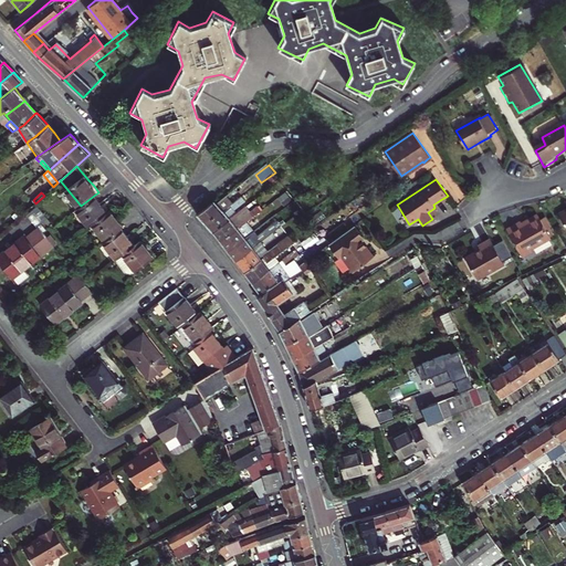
[(95,223),(109,211),(102,203),(95,195),(81,206),(79,208),(93,224),(95,223)]
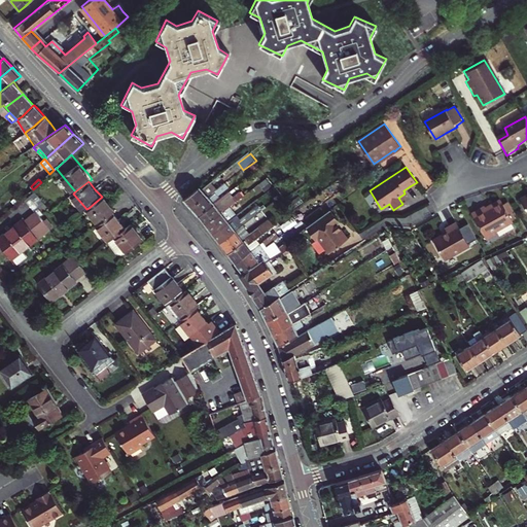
[(212,183),(204,190),(200,186),(184,200),(191,208),(208,196),(209,197),(214,192),(217,190),(212,183)]
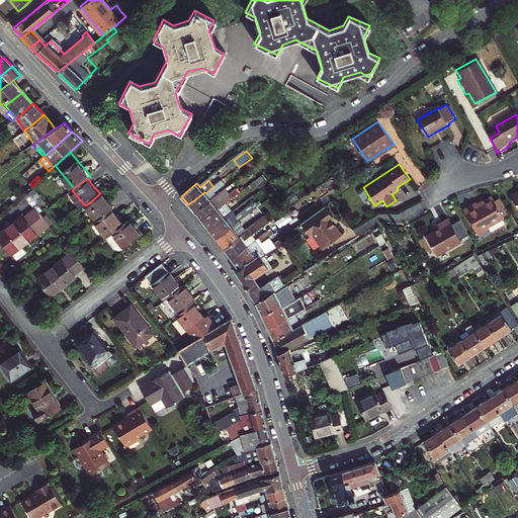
[(204,192),(188,204),(195,212),(211,200),(218,195),(216,193),(226,185),(222,180),(217,184),(213,187),(210,189),(205,193),(204,192)]
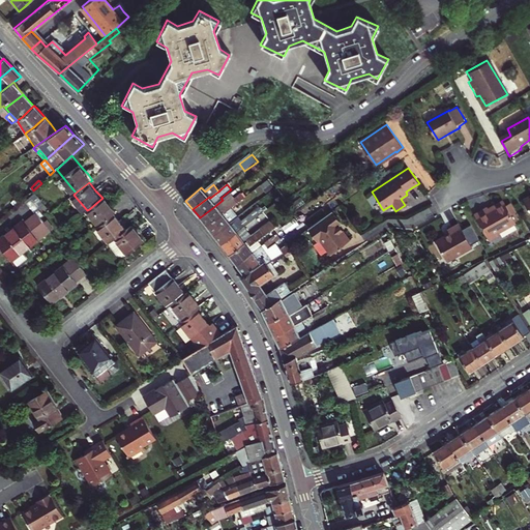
[(234,197),(241,190),(239,188),(232,194),(234,197)]
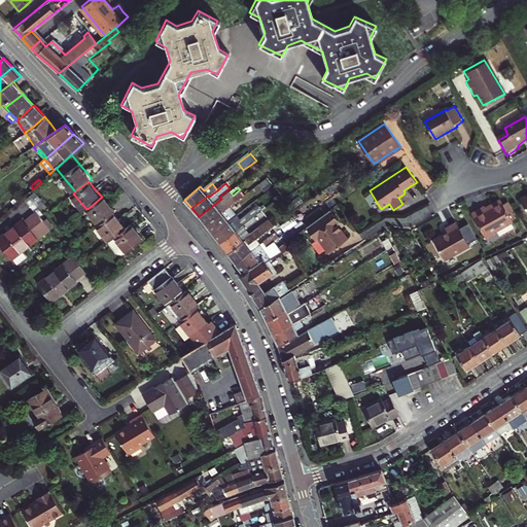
[(26,201),(35,212),(38,209),(46,203),(37,191),(26,201)]
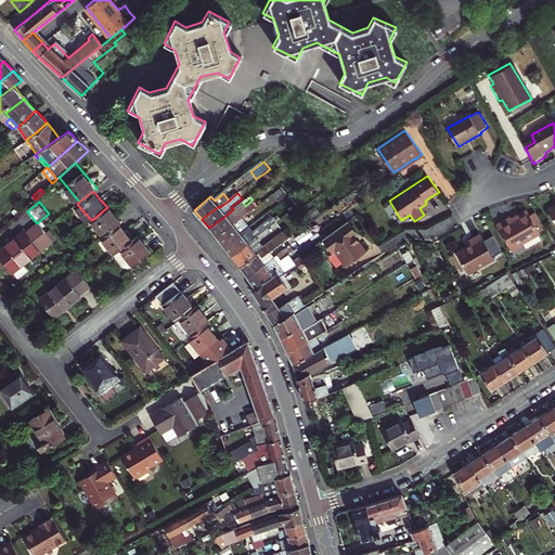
[(209,228),(217,237),(233,224),(241,219),(257,207),(253,203),(246,208),(245,206),(243,203),(237,206),(233,209),(227,215),(209,228)]
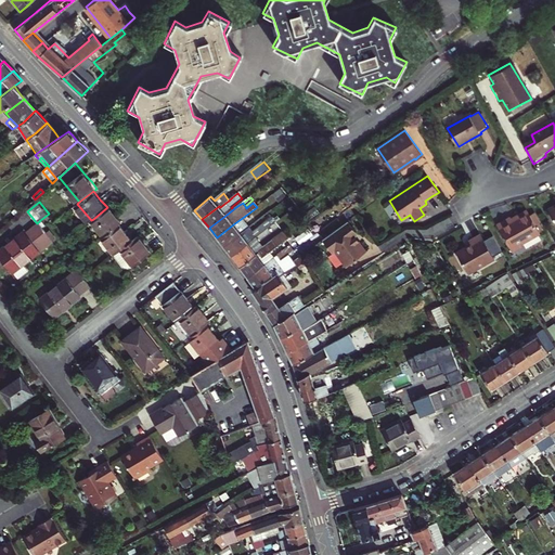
[(105,234),(120,222),(123,221),(116,213),(110,205),(107,207),(93,219),(105,234)]
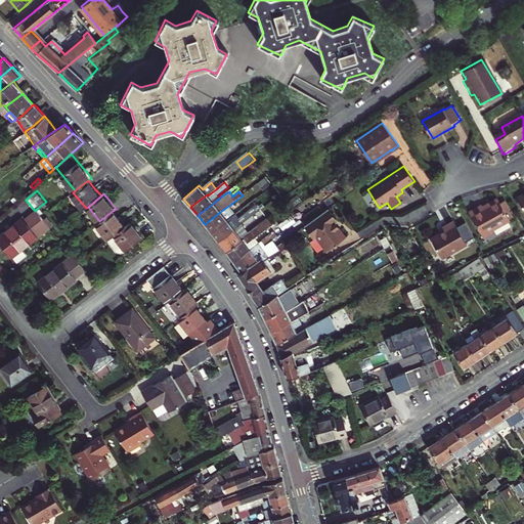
[(476,210),(470,213),(482,237),(493,231),(491,229),(510,220),(498,200),(489,205),(489,207),(484,209),(482,206),(476,210)]
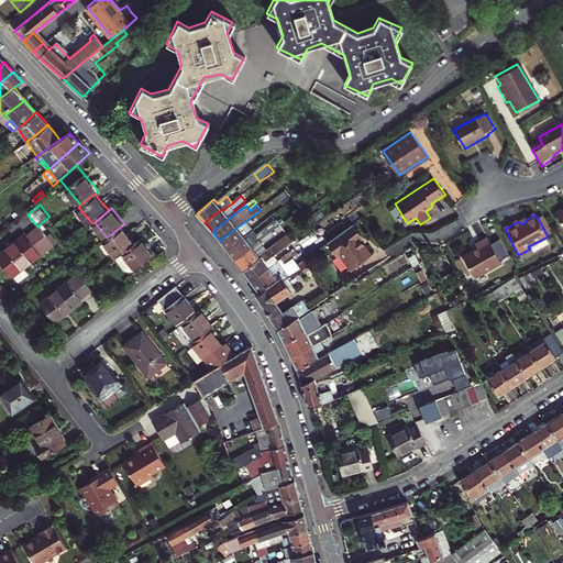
[(244,222),(236,228),(220,241),(223,245),(228,250),(252,232),(244,222)]
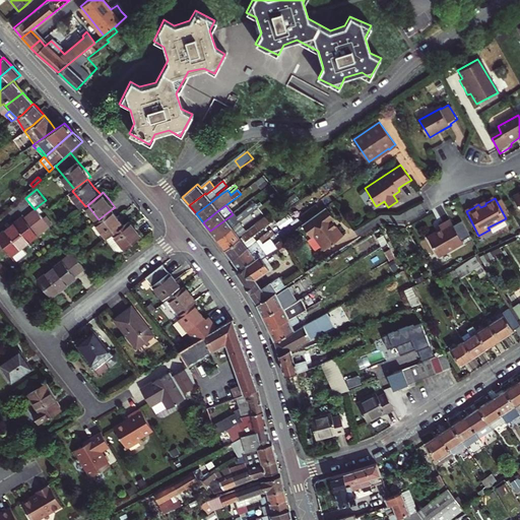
[(213,236),(216,240),(241,222),(259,209),(256,205),(238,219),(234,214),(233,214),(210,231),(213,236)]
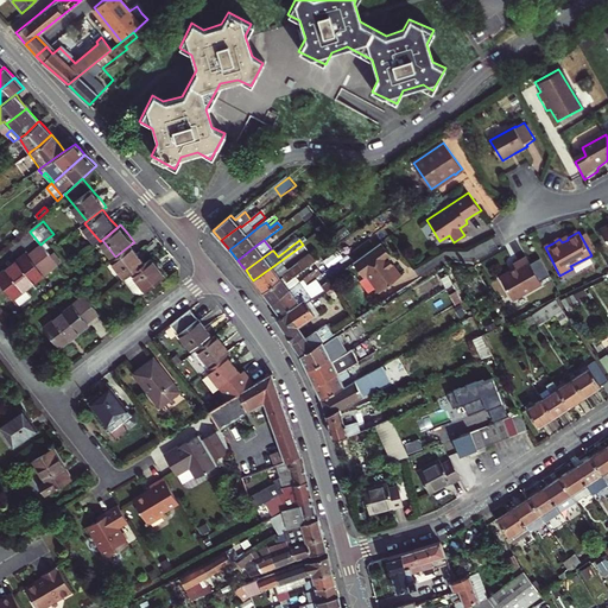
[(62,263),(44,241),(40,245),(30,254),(27,251),(0,271),(0,279),(6,287),(21,306),(32,298),(27,291),(62,263)]
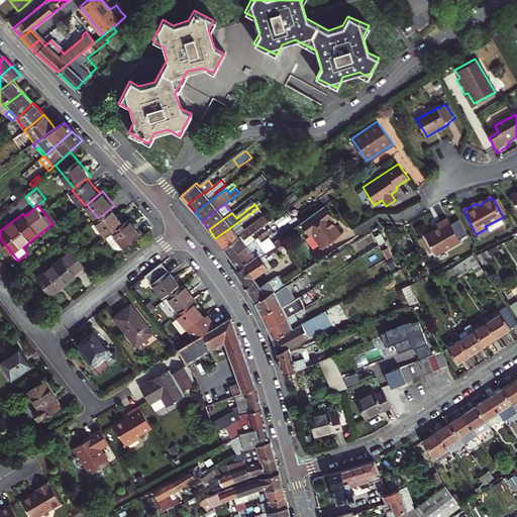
[(334,217),(326,205),(303,222),(311,234),(313,232),(324,247),(342,233),(337,226),(332,219),(334,217)]
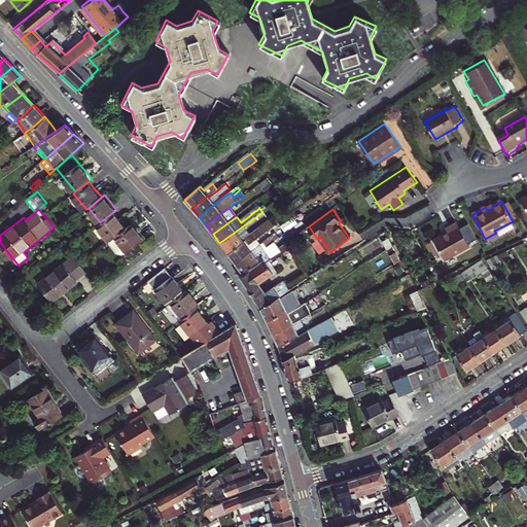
[(97,225),(108,241),(127,226),(120,219),(114,211),(100,222),(97,225)]
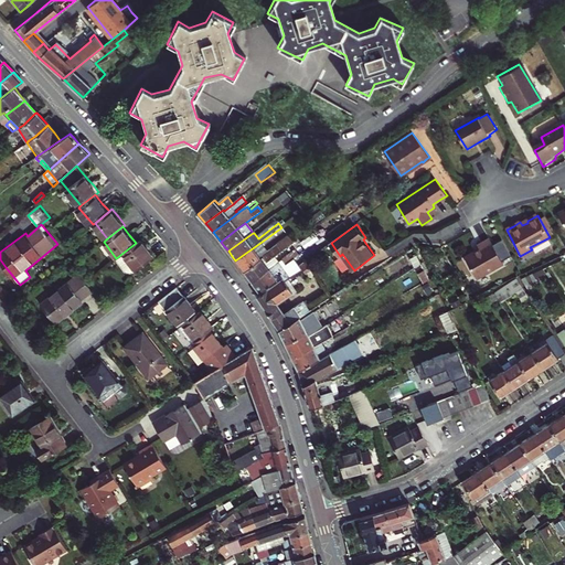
[(262,242),(235,260),(240,266),(244,272),(260,260),(264,258),(268,263),(269,262),(283,253),(295,244),(289,237),(268,252),(262,242)]
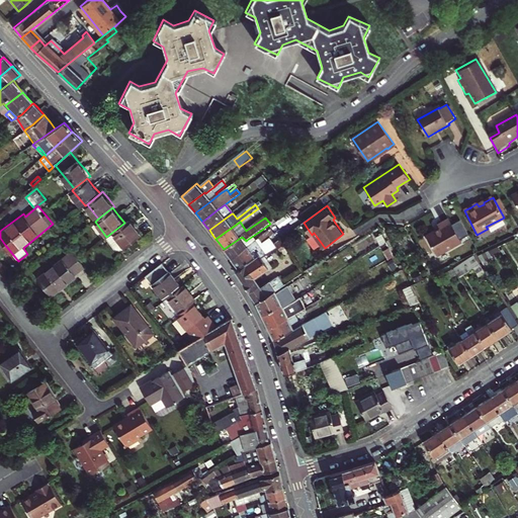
[(435,230),(425,235),(437,256),(461,242),(459,240),(467,235),(458,219),(450,224),(447,218),(436,224),(436,225),(435,226),(433,227),(435,230)]
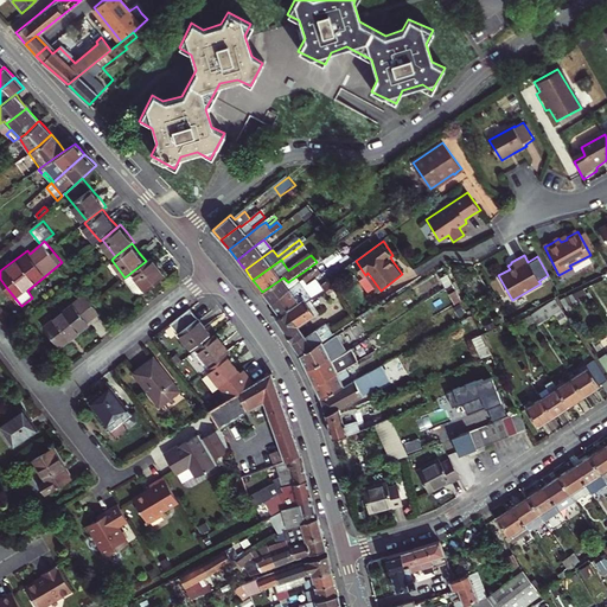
[(146,261),(125,278),(135,291),(139,292),(141,292),(145,291),(147,289),(167,274),(160,264),(153,256),(146,261)]
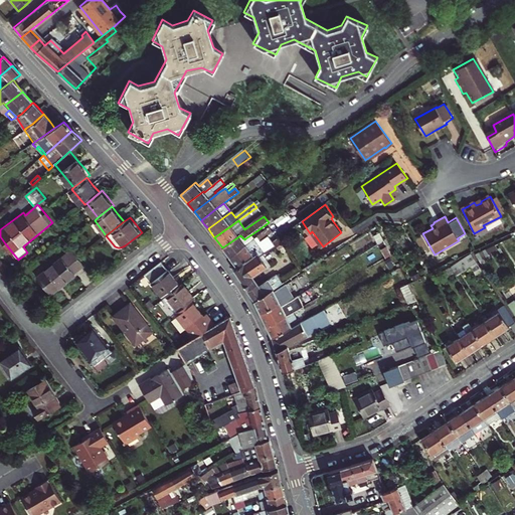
[(237,237),(222,247),(229,258),(245,246),(254,239),(258,237),(260,241),(261,240),(266,237),(262,233),(246,244),(243,240),(244,239),(240,235),(237,237)]
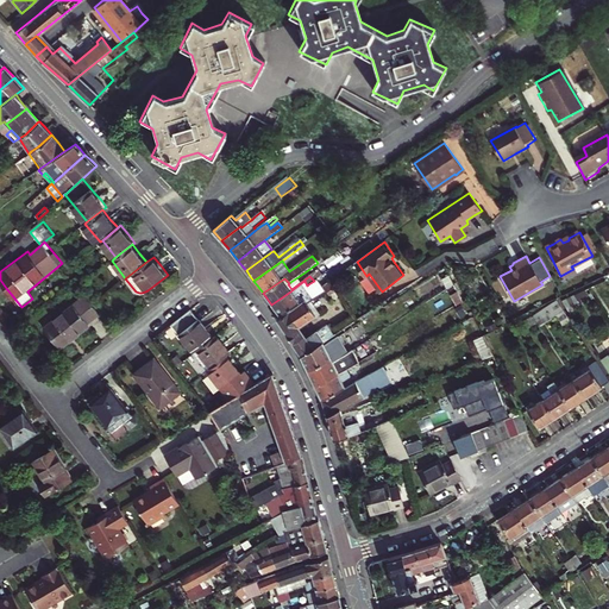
[(443,281),(447,290),(454,287),(450,277),(443,281)]
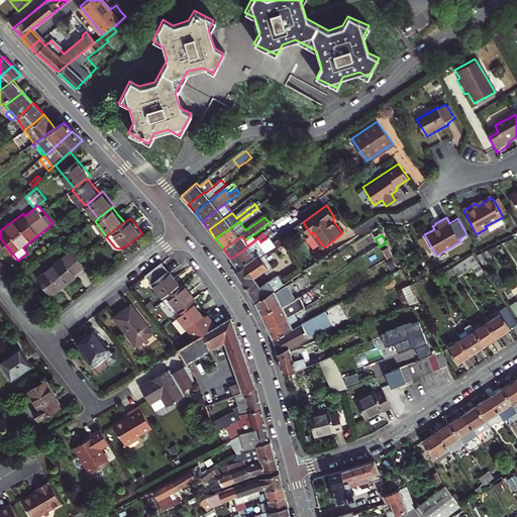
[(261,257),(275,247),(273,243),(267,248),(262,241),(261,242),(259,238),(255,240),(246,247),(230,259),(238,268),(253,256),(254,259),(260,255),(261,257)]
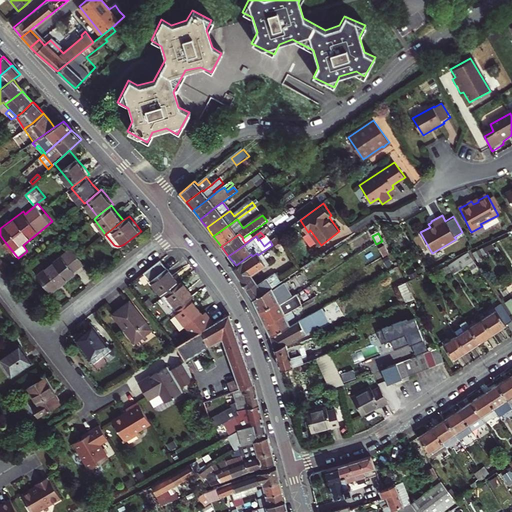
[(271,242),(277,251),(283,247),(277,238),(271,242)]
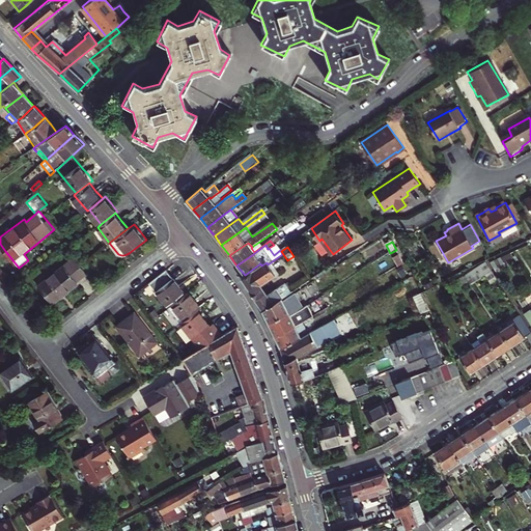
[(398,267),(403,263),(399,255),(393,257),(398,267)]
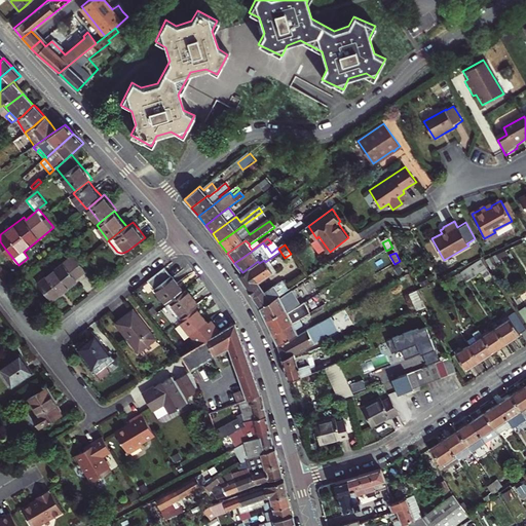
[(500,265),(494,255),(484,260),(491,271),(500,265)]
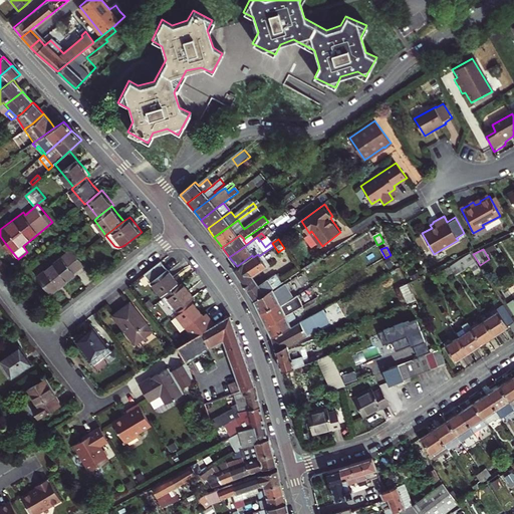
[(84,264),(72,250),(38,276),(45,285),(51,293),(77,274),(76,271),(84,264)]
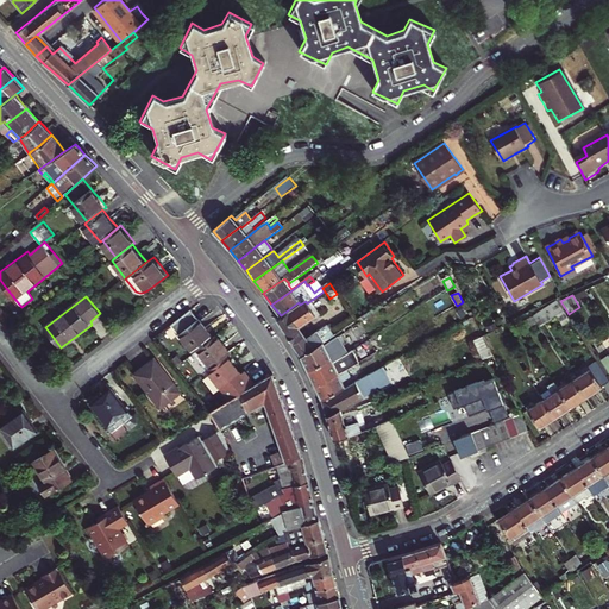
[(287,336),(301,326),(315,316),(307,303),(306,301),(300,305),(281,316),(277,320),(282,327),(287,336)]
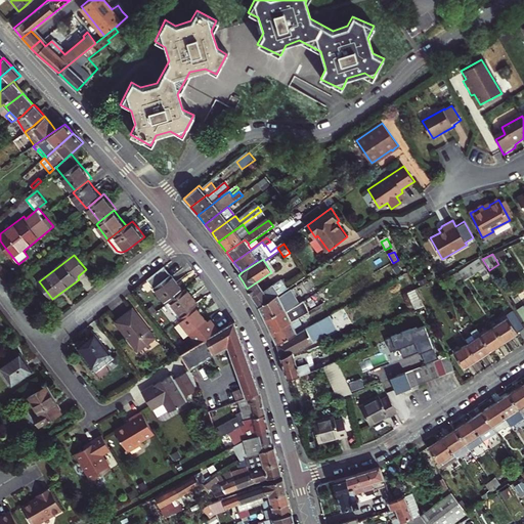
[(459,273),(461,276),(465,281),(477,273),(483,281),(489,277),(479,261),(459,273)]
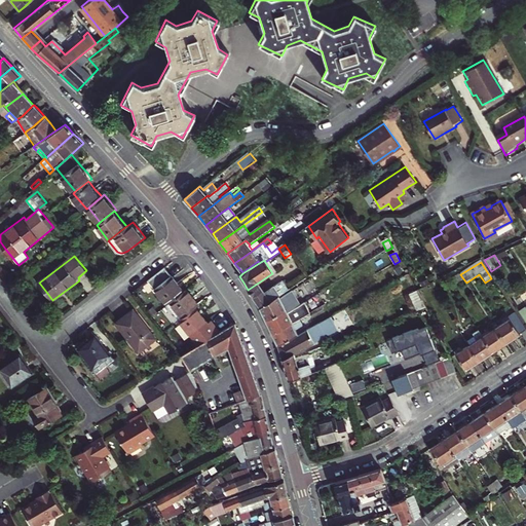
[(166,304),(170,302),(184,291),(164,267),(148,280),(166,304)]
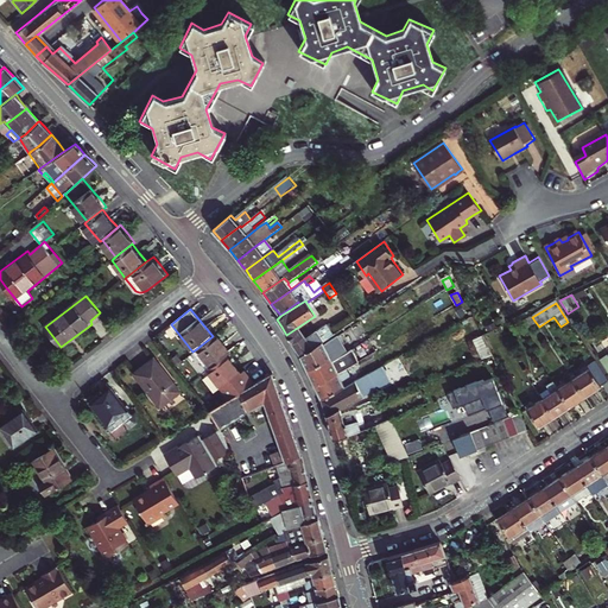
[(532,317),(531,315),(521,321),(525,327),(534,321),(532,317)]
